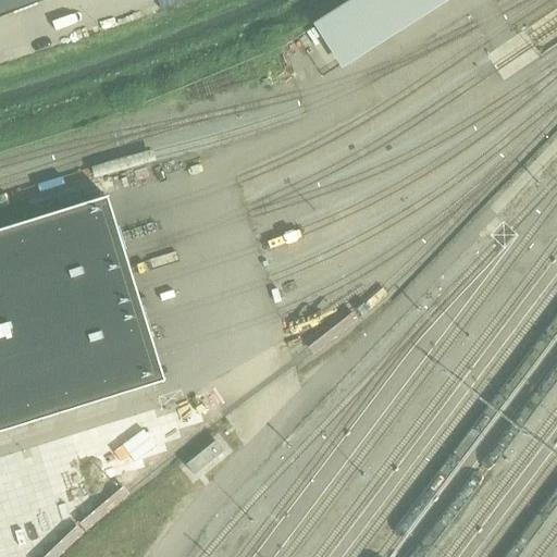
[(0,0),(0,14),(37,0),(0,0)]
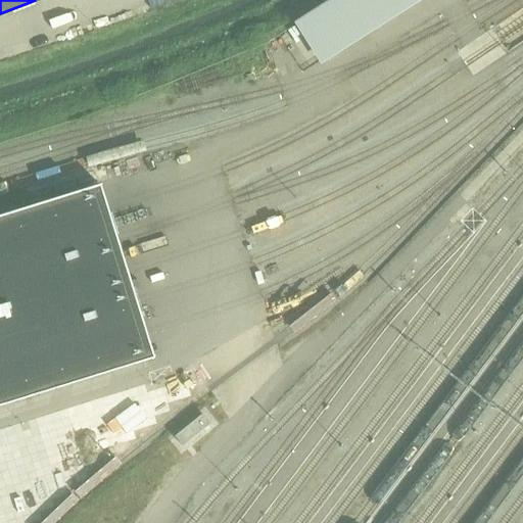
[(321,59),(414,0),(333,0),(297,24),(315,13),(337,48),(320,59),(321,59)]
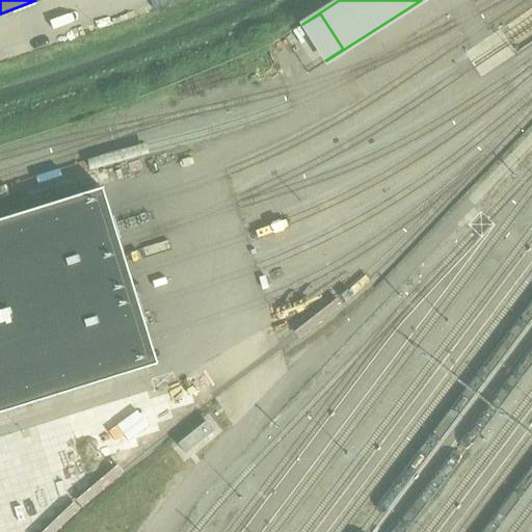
[(0,410),(155,364),(148,339),(137,307),(128,274),(117,243),(108,212),(100,186),(0,216),(0,410)]
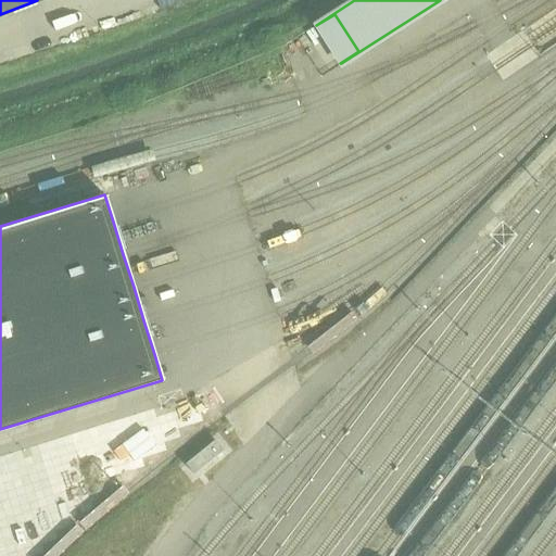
[(189,459),(204,479),(235,456),(219,437),(189,459)]
